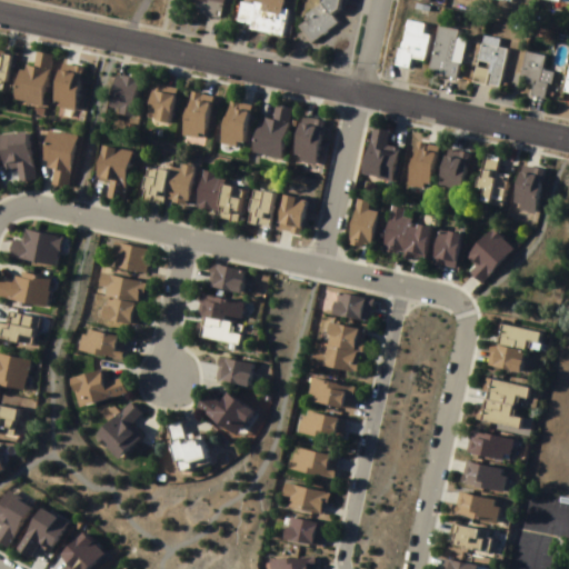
[(220,20),(223,0),(185,0),(185,1),(197,3),(195,15),(220,20)]
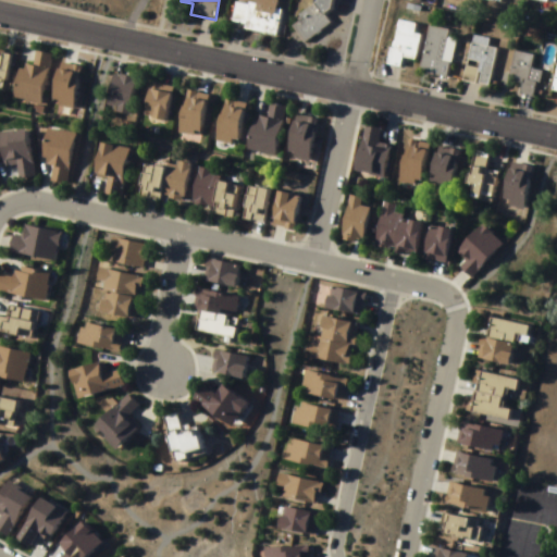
[(275,36),(282,0),(257,0),(256,7),(236,2),(231,26),(275,36)]
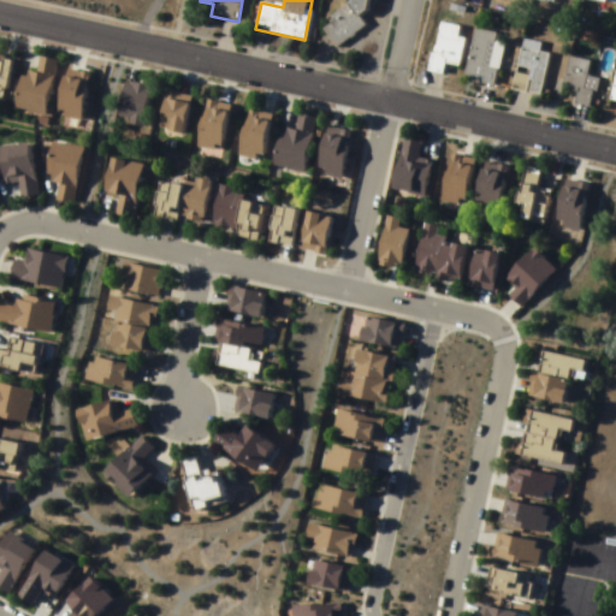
[(446,64),(458,67),(466,40),(458,37),(461,29),(440,23),(427,72),(443,77),(446,64)]
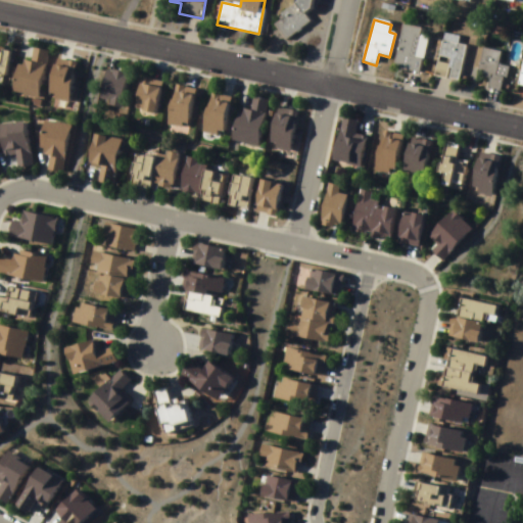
[(394,67),(420,73),(423,59),(416,57),(422,30),(403,26),(394,67)]
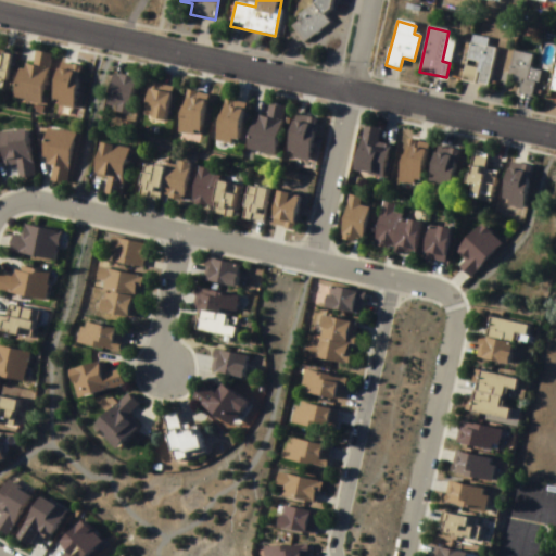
[(496,50),(488,48),(489,40),(472,36),(467,61),(480,64),(478,71),(467,68),(464,80),(488,86),(496,50)]
